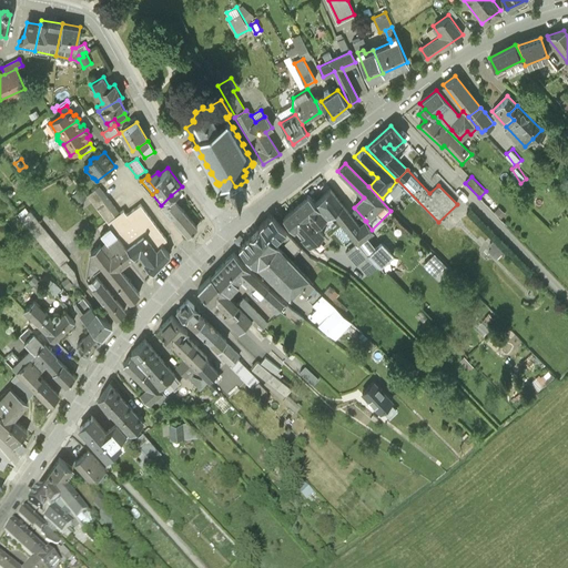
[(396,181),(389,190),(394,192),(393,193),(397,198),(405,188),(396,181)]
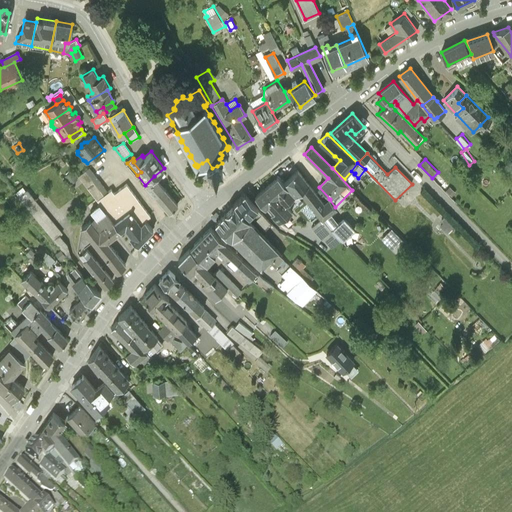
[(108,192),(89,169),(79,177),(97,200),(108,192)]
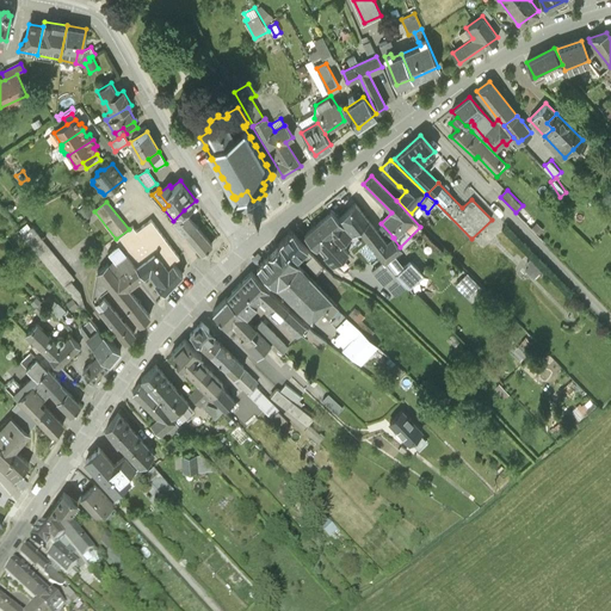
[(92,214),(85,204),(78,210),(85,220),(92,214)]
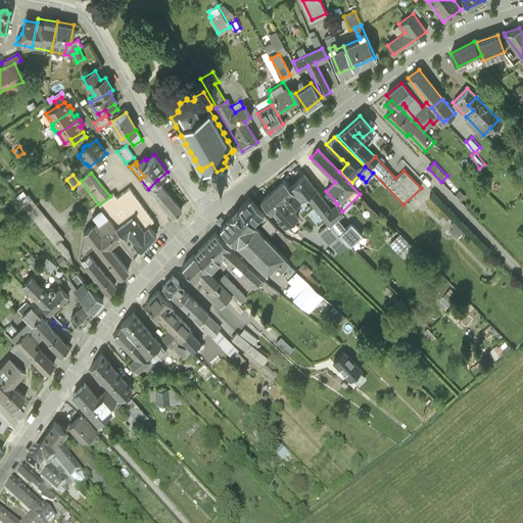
[(310,199),(318,193),(303,176),(289,188),(294,192),(293,193),(300,201),(306,195),(310,199)]
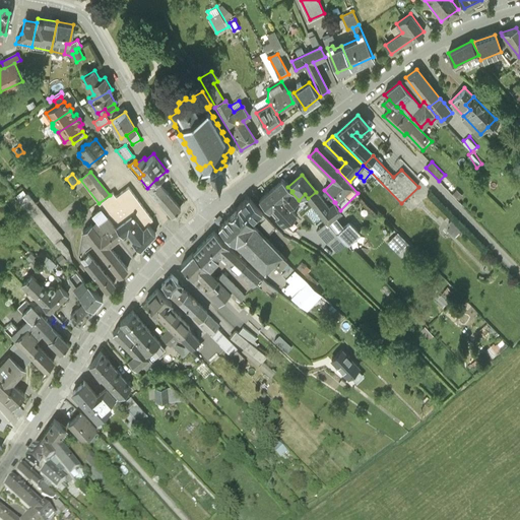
[(156,179),(147,188),(157,199),(167,191),(156,179)]
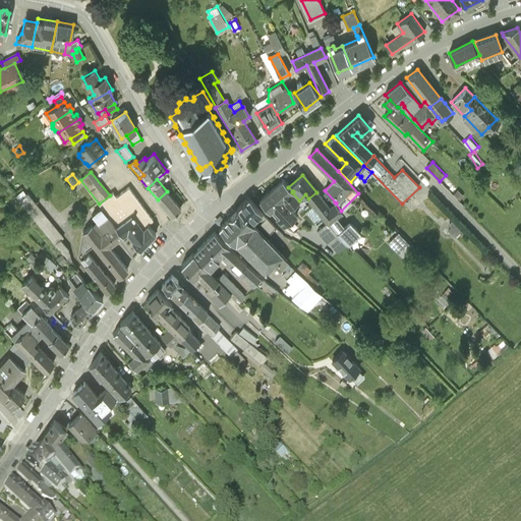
[(293,191),(288,187),(283,181),(259,200),(270,212),(273,209),(280,216),(276,220),(284,227),(297,216),(290,209),(299,200),(292,192),(293,191)]
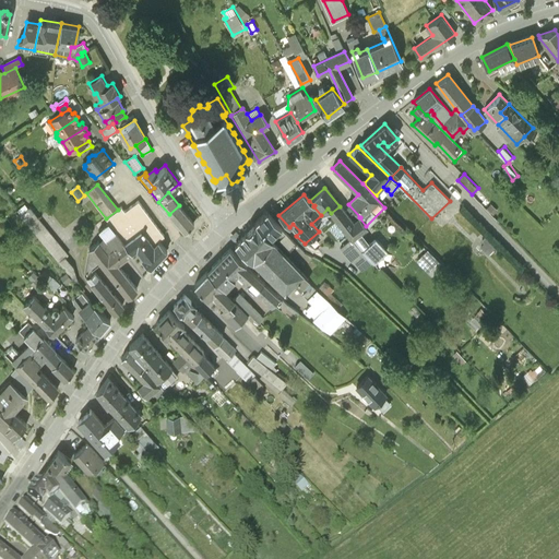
[(118,210),(106,218),(108,222),(116,232),(125,242),(143,228),(154,245),(157,240),(163,236),(138,202),(125,212),(121,207),(118,210)]
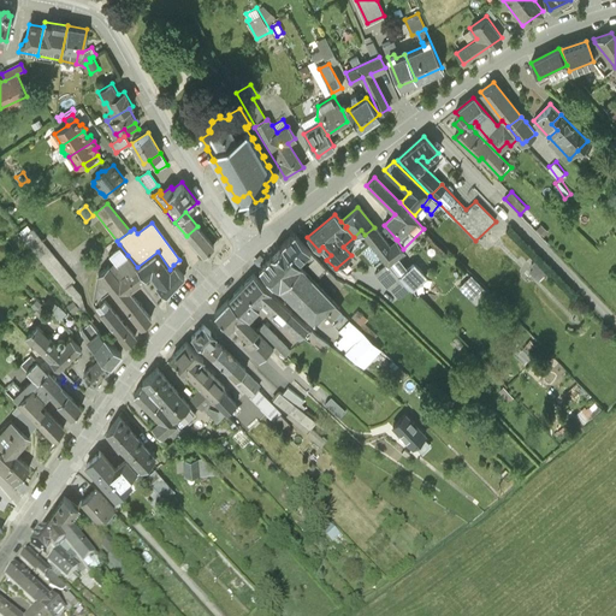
[(22,236),(30,229),(27,225),(21,230),(18,232),(22,236)]
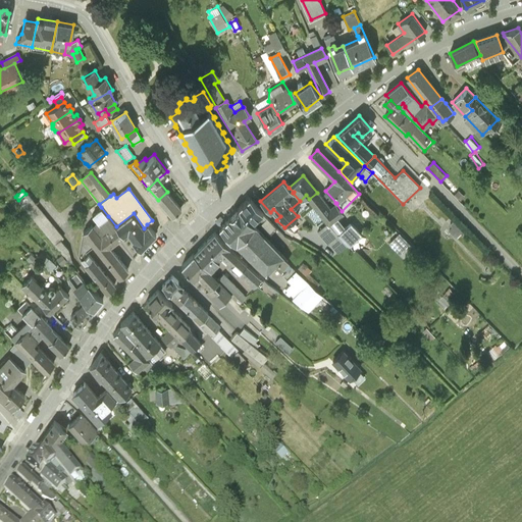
[(167,192),(158,200),(172,216),(181,208),(167,192)]
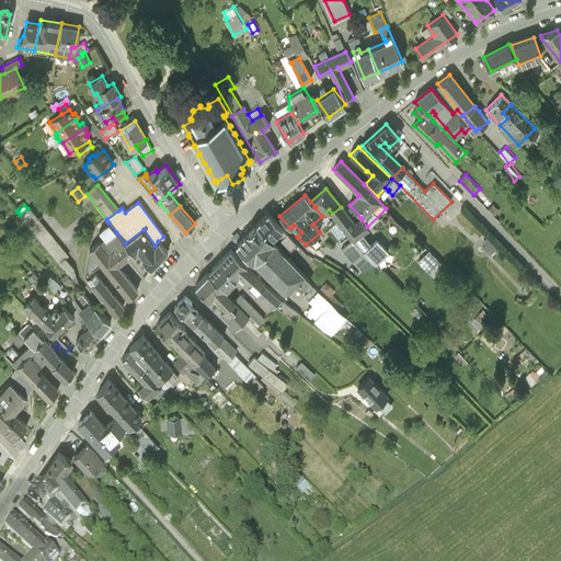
[(58,262),(66,256),(68,254),(30,207),(27,208),(20,215),(58,262)]
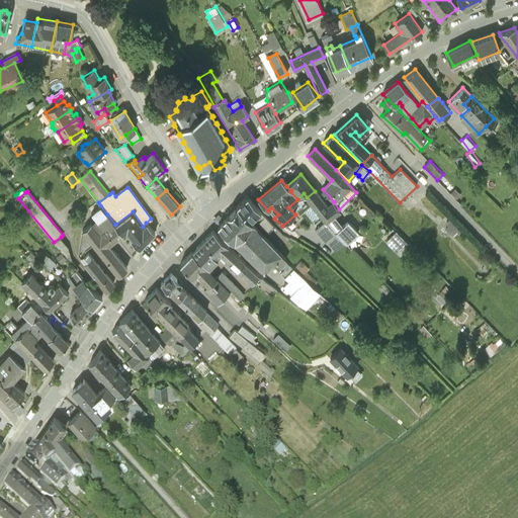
[(327,206),(315,191),(307,197),(336,235),(345,245),(358,232),(350,223),(349,223),(347,221),(342,226),(334,216),(340,210),(339,209),(333,201),(327,206)]
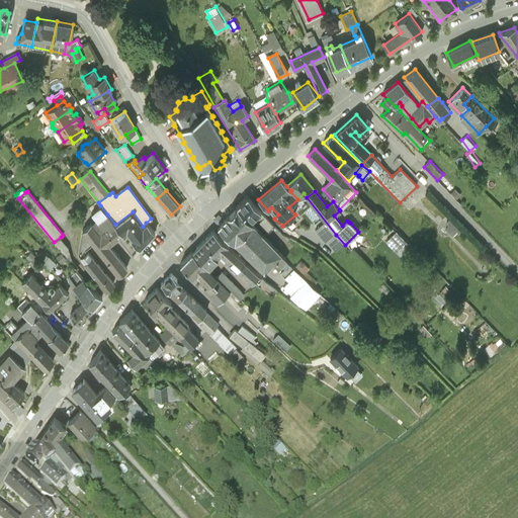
[(237,206),(249,220),(255,214),(256,216),(260,211),(247,197),(237,206)]
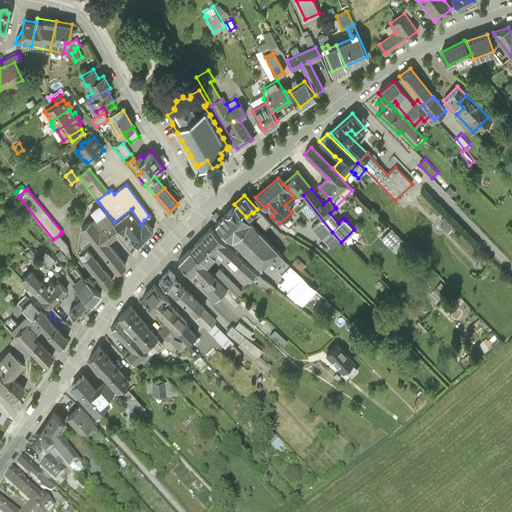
[(95,217),(97,220),(106,212),(99,203),(90,210),(95,217)]
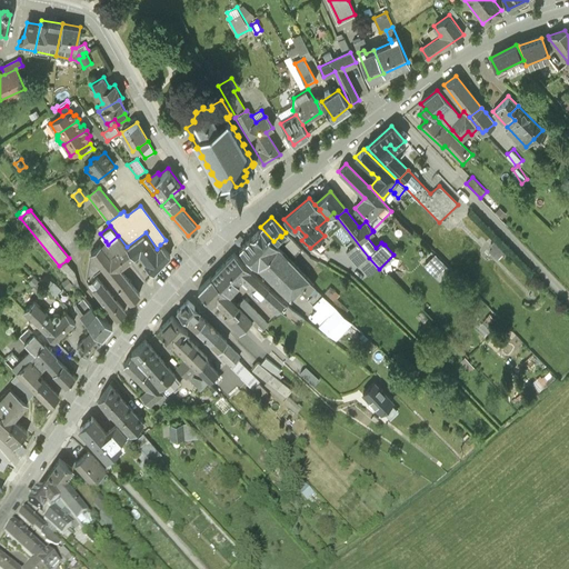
[(273,241),(260,227),(239,248),(290,298),(309,279),(289,258),(273,241)]
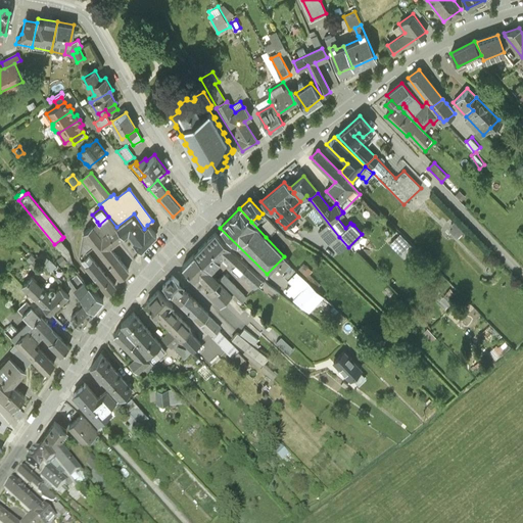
[(141,250),(156,235),(147,225),(144,229),(134,214),(116,227),(124,237),(128,234),(134,241),(133,242),(141,250)]
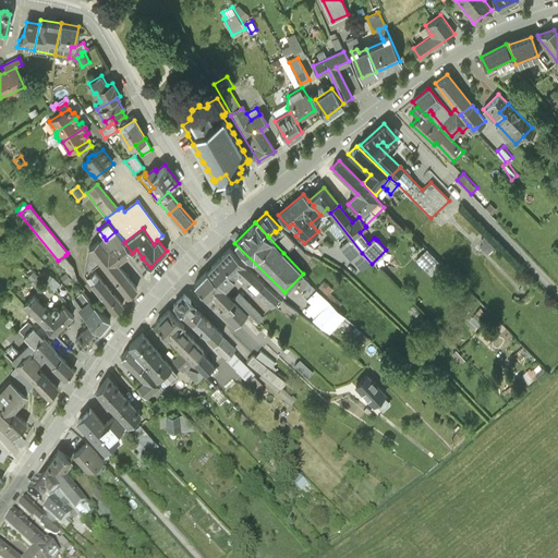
[(477,228),(471,234),(489,251),(495,243),(477,228)]
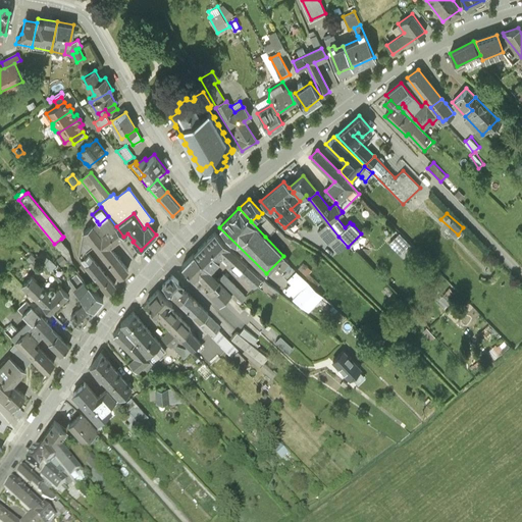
[(93,225),(110,248),(123,237),(116,226),(108,216),(99,224),(97,221),(93,225)]
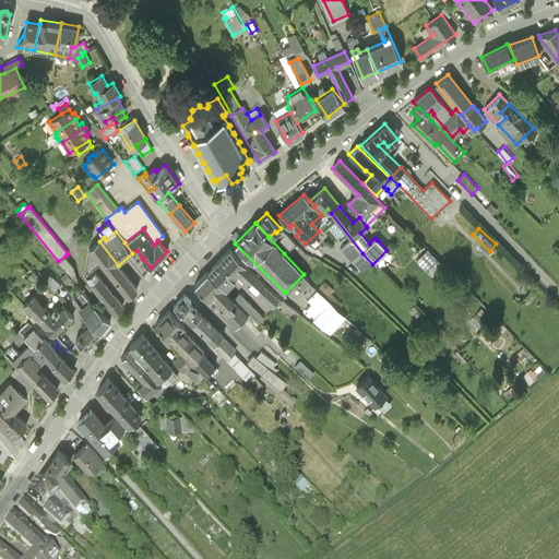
[(285,234),(278,240),(289,251),(294,247),(296,248),(297,247),(285,234)]
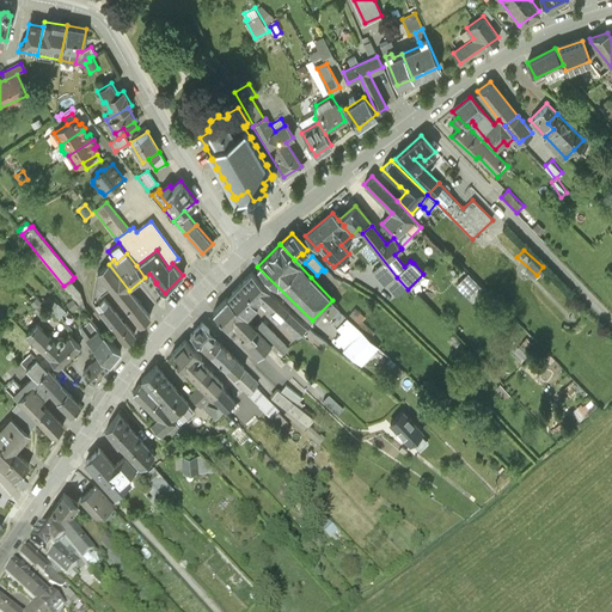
[(140,325),(151,316),(129,291),(109,264),(98,273),(140,325)]
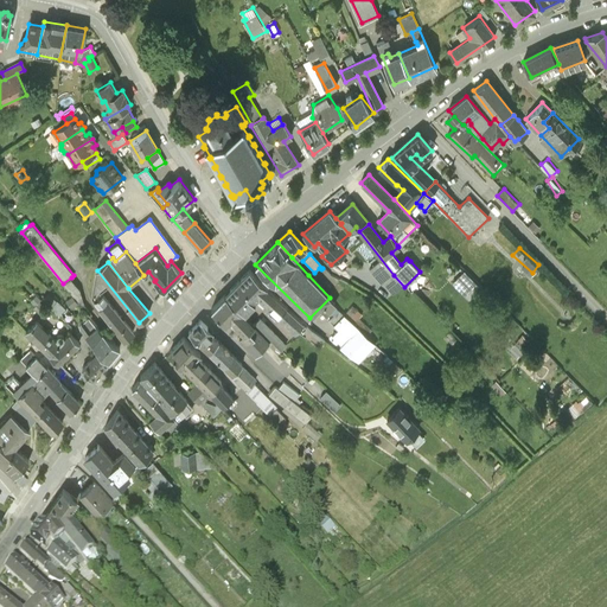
[(249,270),(225,298),(241,313),(259,295),(280,314),(287,306),(260,281),(260,280),(249,270)]
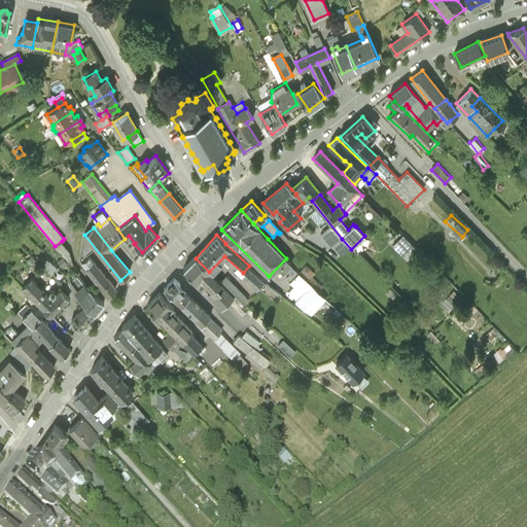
[(69,250),(62,241),(55,246),(63,256),(67,262),(76,273),(79,271),(73,264),(69,250)]
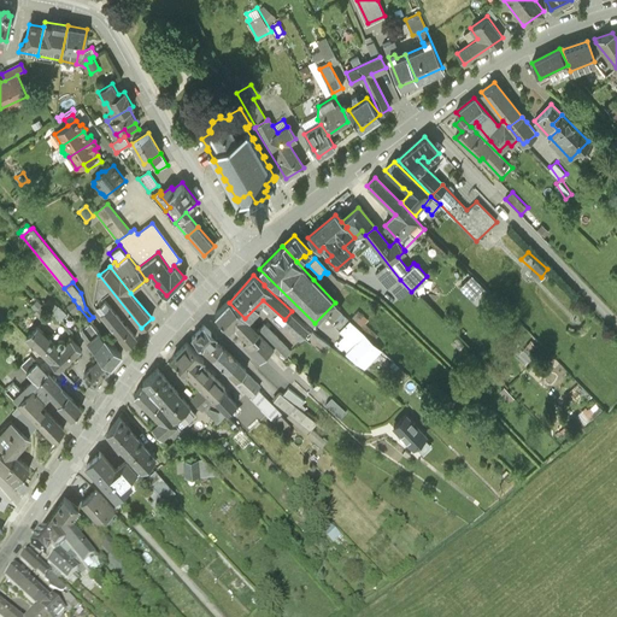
[(59,318),(65,312),(50,297),(43,304),(59,318)]
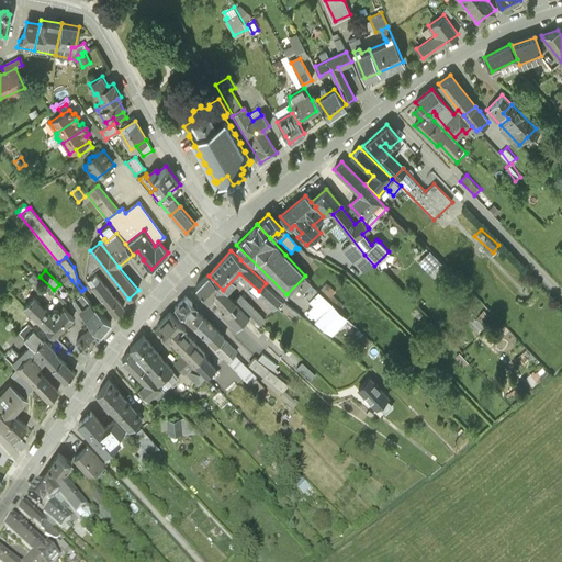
[(92,284),(99,279),(94,272),(87,279),(92,284)]
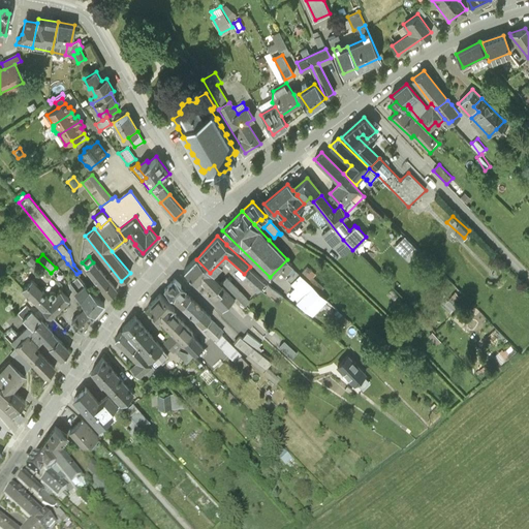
[(67,263),(63,257),(58,261),(62,268),(67,263)]
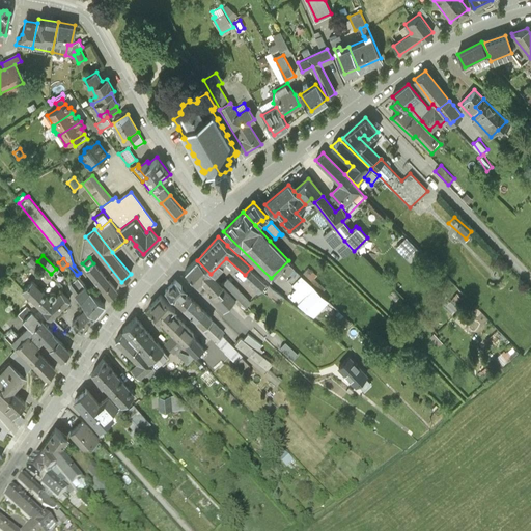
[(196,259),(185,271),(197,283),(200,280),(203,283),(212,275),(211,274),(197,260),(196,259)]
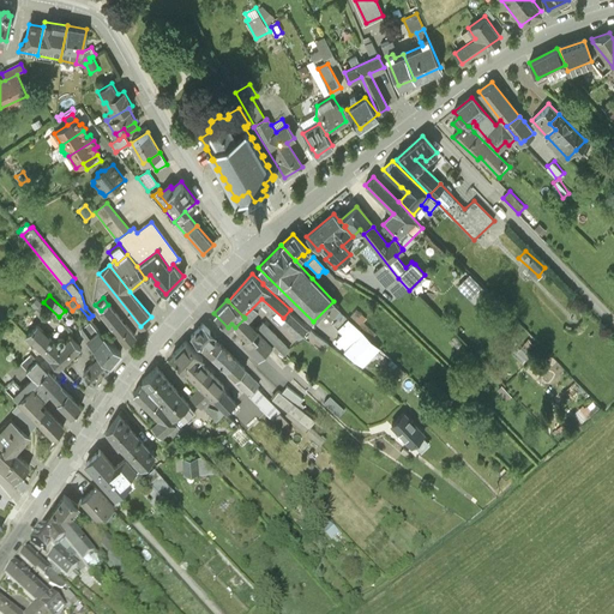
[(125,344),(136,336),(110,304),(108,305),(101,311),(100,312),(125,344)]
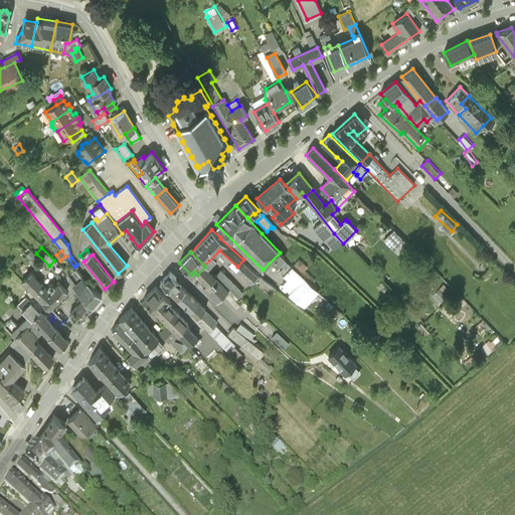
[(32,265),(34,268),(38,264),(30,255),(27,259),(32,264),(32,265)]
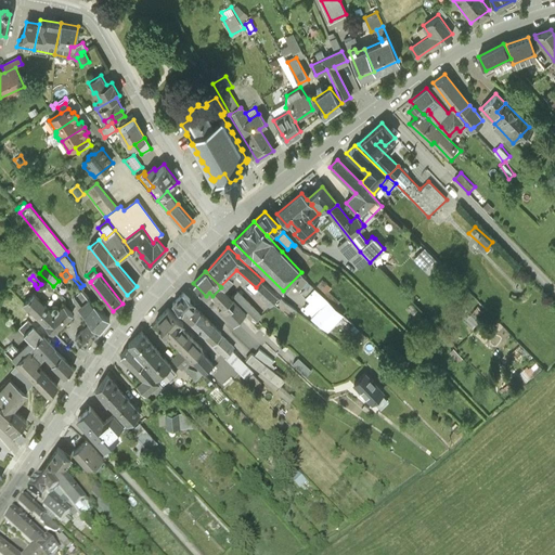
[(353,324),(305,279),(300,284),(305,288),(301,292),(306,296),(305,296),(319,309),(311,318),(327,330),(338,318),(350,328),(353,324)]
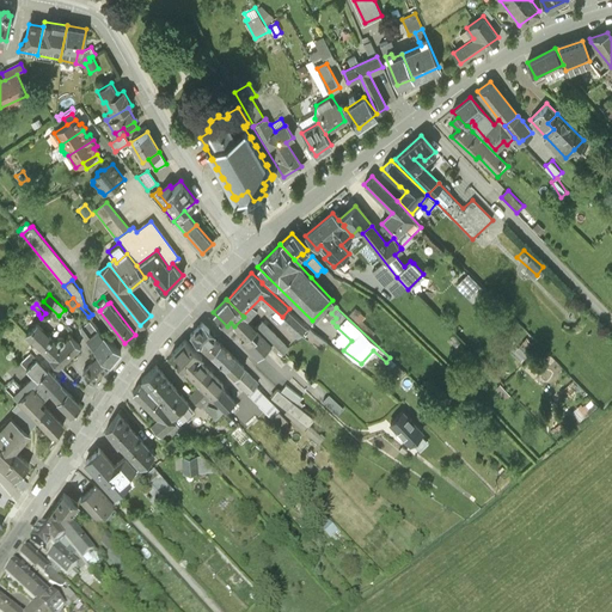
[(305,323),(289,308),(282,317),(297,331),(310,344),(311,344),(319,352),(326,342),(318,336),(313,332),(305,323)]
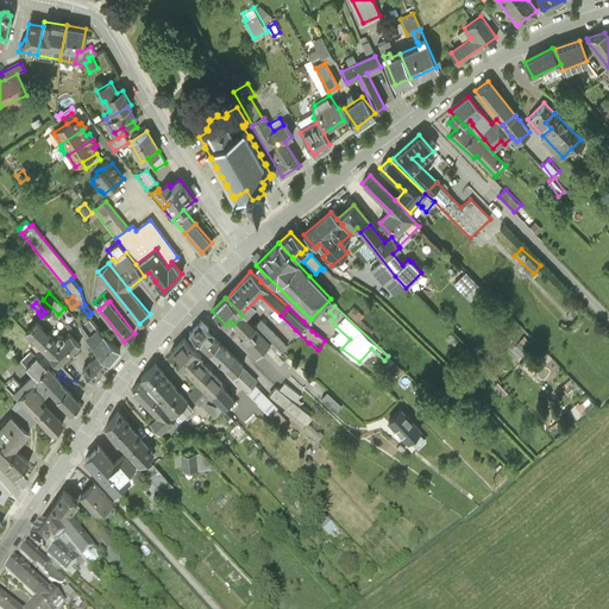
[(240,339),(246,346),(259,333),(253,326),(243,315),(233,325),(244,336),(240,339)]
